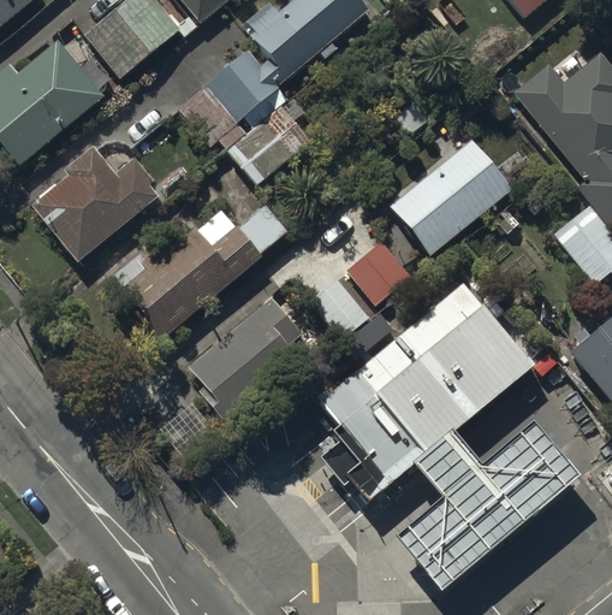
[(0,0),(0,27),(33,0),(0,0)]
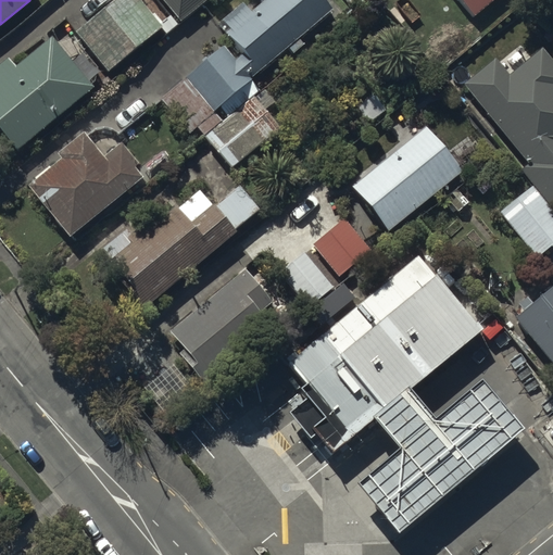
[(140,0),(112,0),(76,30),(109,70),(160,26),(167,35),(179,24),(172,14),(161,24),(140,0)]
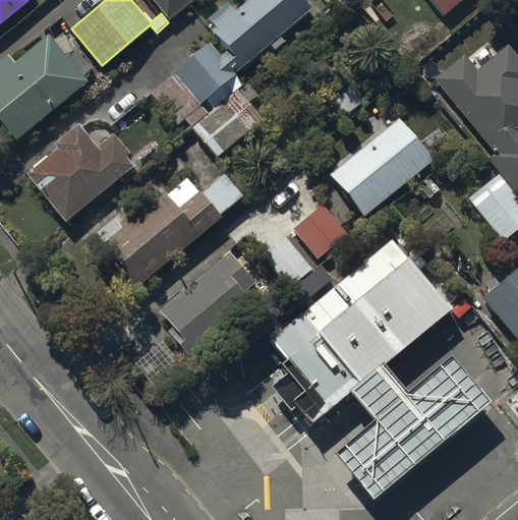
[(311,7),(305,0),(248,0),(237,10),(229,1),(210,17),(216,25),(212,29),(217,35),(149,93),(177,124),(207,99),(215,109),(192,128),(217,157),(263,118),(250,104),(259,97),(248,84),(245,87),(234,73),(270,43),(276,50),(287,41),(281,34),(311,7)]
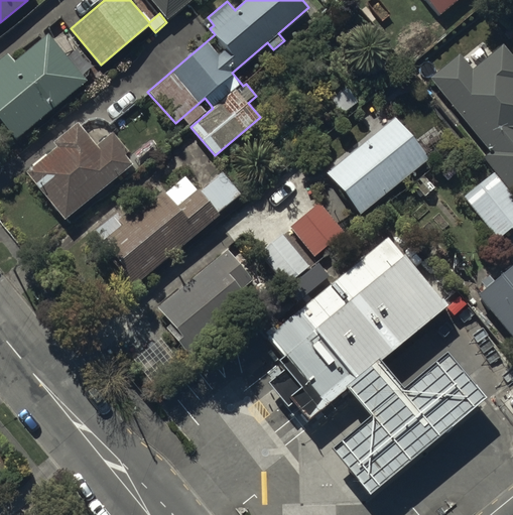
[(153,0),(168,19),(191,0),(153,0)]
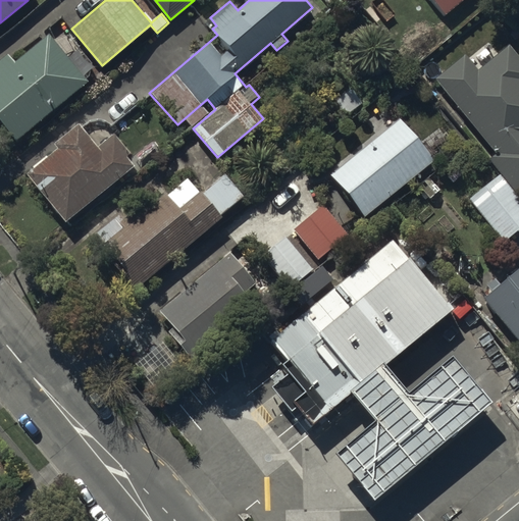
[(433,0),(446,14),(461,0),(433,0)]
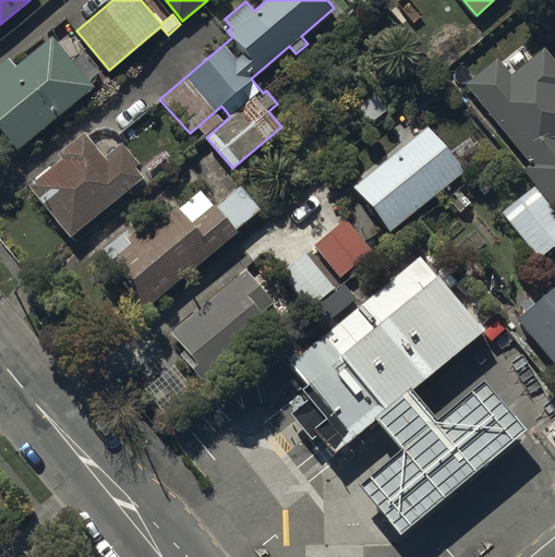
[(0,130),(15,149),(93,87),(51,35),(14,64),(8,57),(0,62),(0,130)]
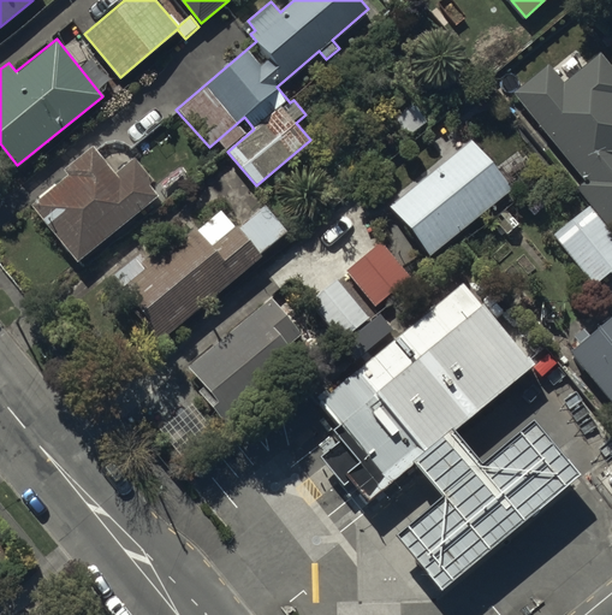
[(550,65),(514,93),(588,182),(578,188),(611,229),(611,67),(602,55),(562,82),(550,65)]
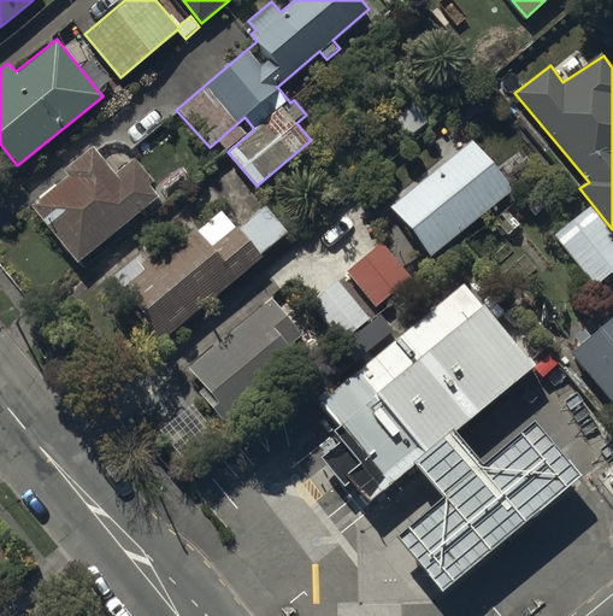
[(513,191),(472,140),(389,206),(430,257),(513,191)]
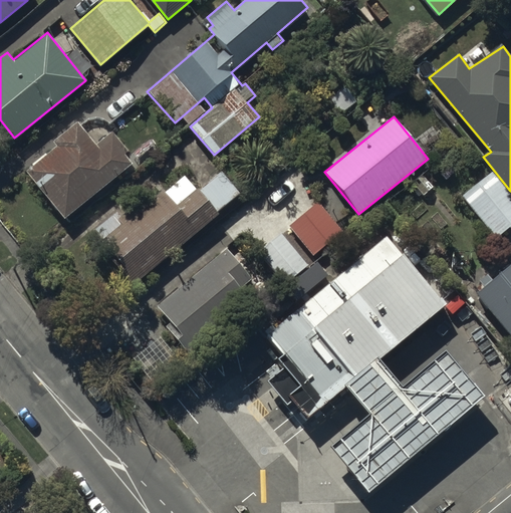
[(56,146),(25,171),(64,219),(133,164),(124,155),(129,152),(112,132),(95,145),(77,121),(53,141),(56,146)]
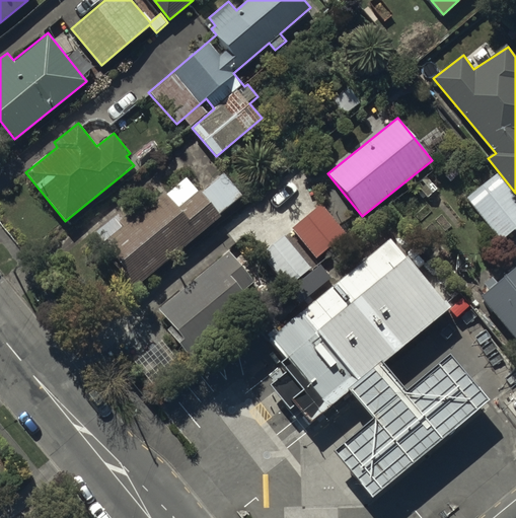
[(114,263),(133,287),(221,216),(219,213),(242,194),(224,171),(200,191),(188,176),(165,195),(160,189),(124,218),(120,213),(95,232),(118,260),(114,263)]
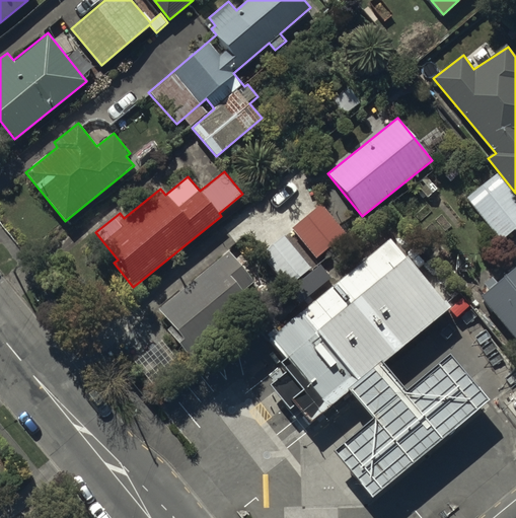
[(348,234),(322,203),(291,227),(315,260),(348,234)]
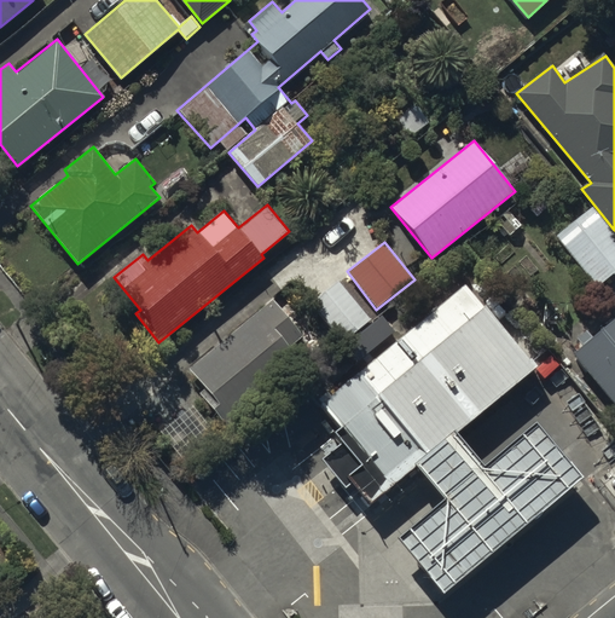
[(373,319),(337,279),(312,302),(347,342),(373,319)]
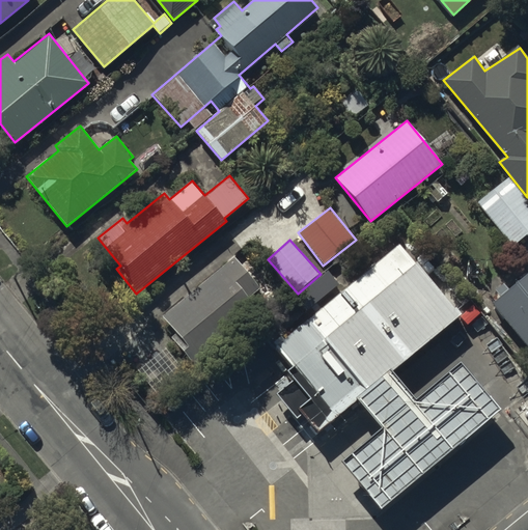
[(457,314),(399,243),(276,344),(290,362),(283,367),(293,379),(276,392),(296,416),(301,412),(315,429),(356,396),(379,424),(337,457),(377,505),(498,406),(459,359),(413,397),(390,370),(457,314)]
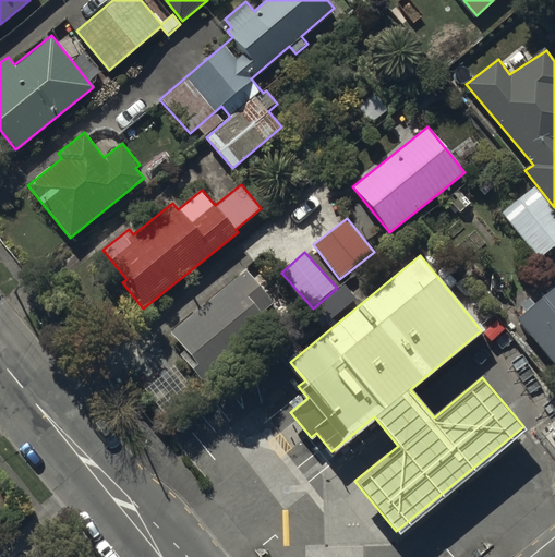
[(273,303),(245,269),(170,331),(184,348),(180,352),(201,378),(269,322),(262,313),(273,303)]
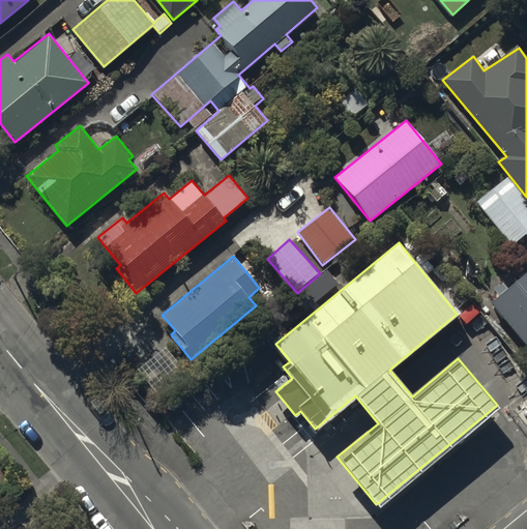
[(337,281),(326,269),(295,297),(306,309),(337,281)]
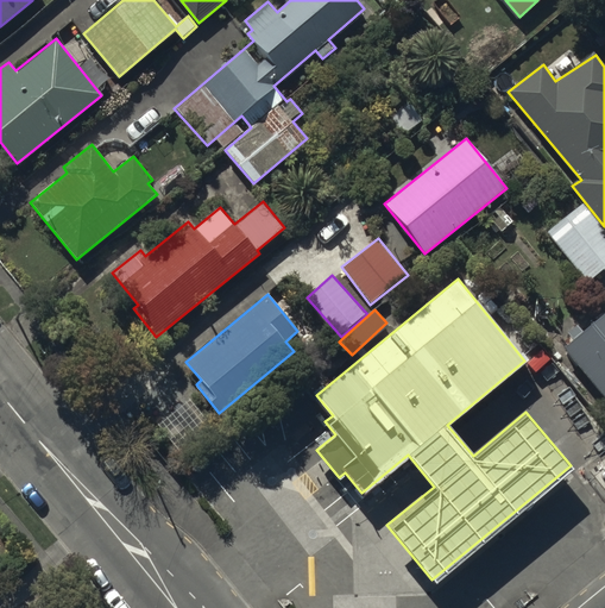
[(604,313),(563,346),(604,400),(604,313)]
